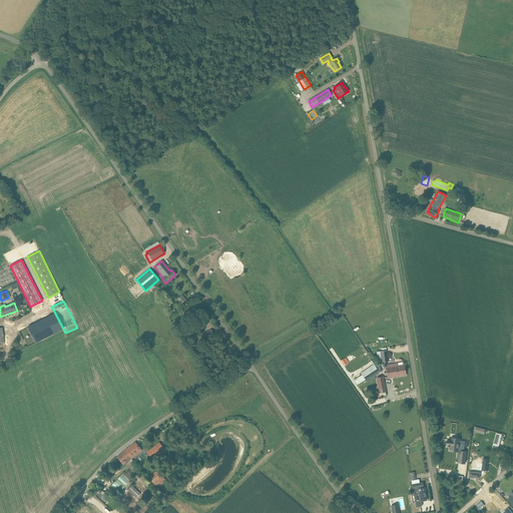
[(54,314),(27,327),(35,343),(62,330),(54,314)]
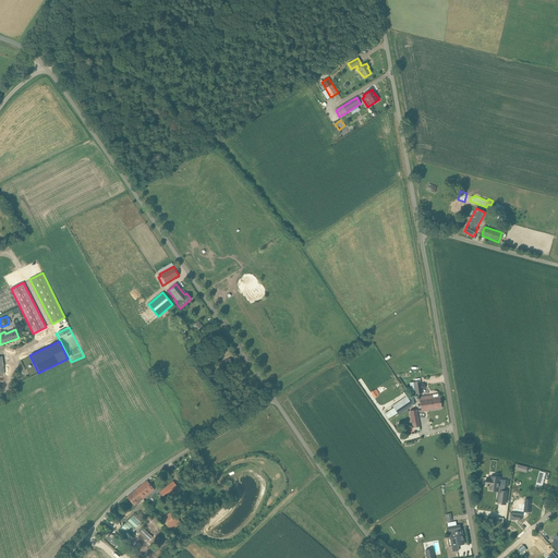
[(192,355),(197,352),(194,347),(189,350),(192,355)]
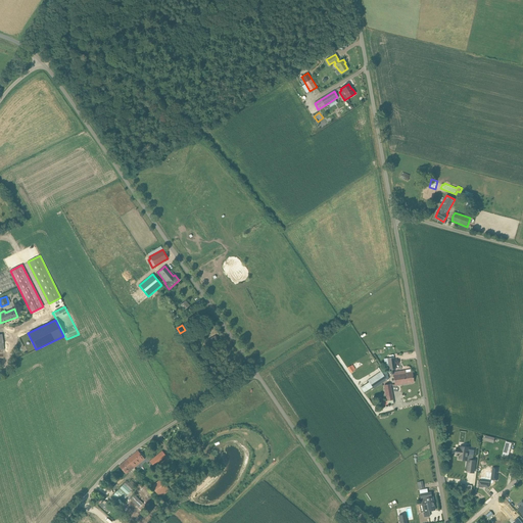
[(216,337),(211,339),(205,343),(207,347),(219,341),(216,337)]
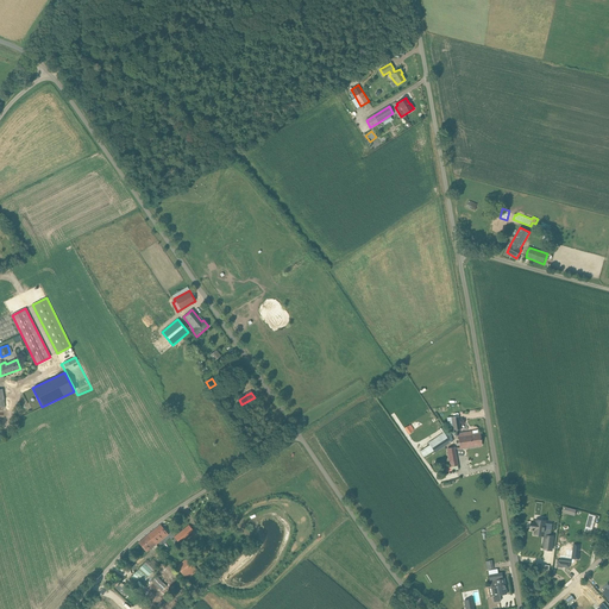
[(460,449),(472,446),(468,432),(458,433),(460,449)]
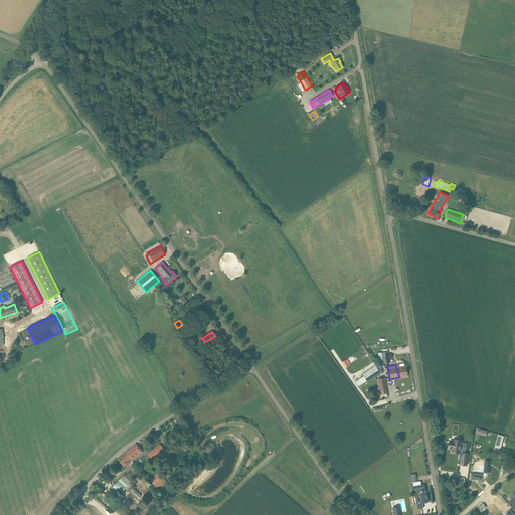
[(395,365),(399,377),(407,376),(405,366),(399,367),(399,365),(395,365)]
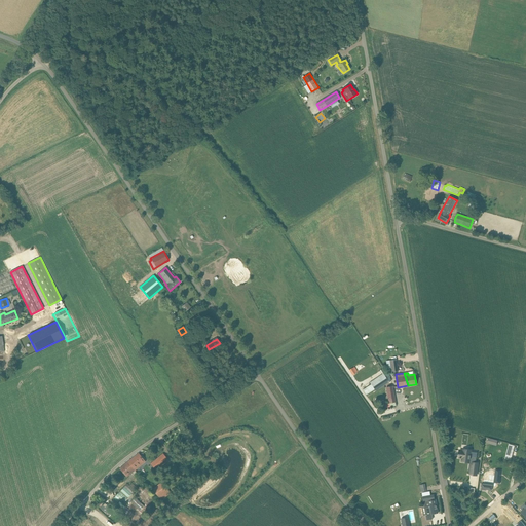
[(384,375),(371,384),(363,389),(367,395),(374,389),(372,386),(386,378),(384,375)]
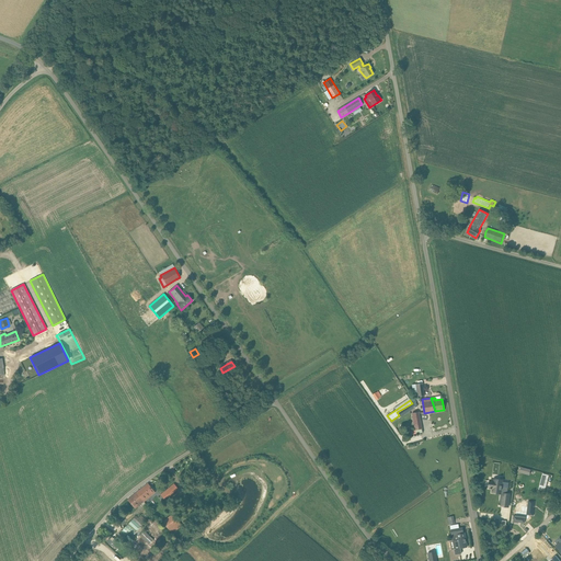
[(419,412),(412,413),(415,430),(422,428),(419,412)]
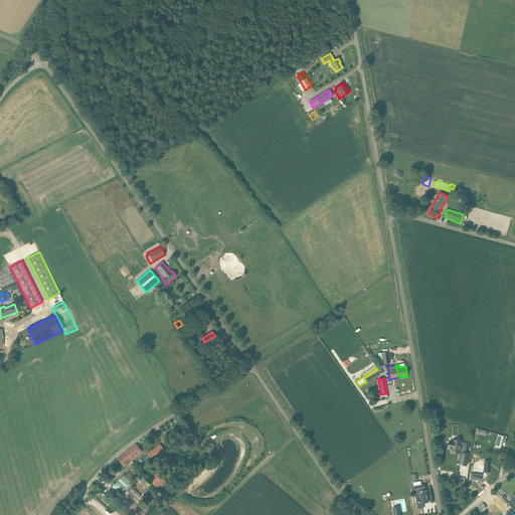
[(497,440),(494,450),(500,451),(503,442),(497,440)]
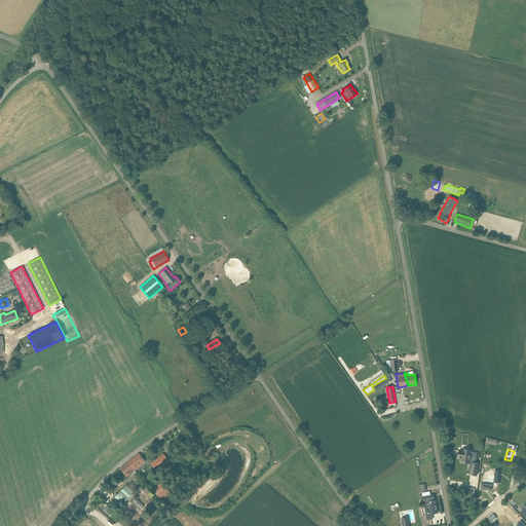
[(473,452),(473,451),(464,450),(464,451),(460,451),(460,458),(465,459),(465,462),(473,463),(472,470),(478,471),(479,464),(477,463),(478,453),(473,452)]
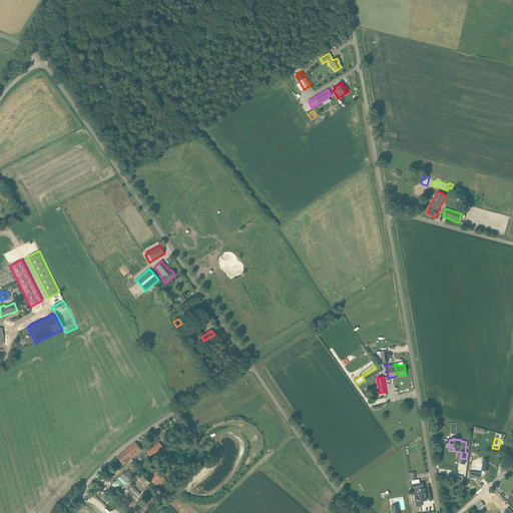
[(135,442),(125,450),(131,459),(141,450),(135,442)]
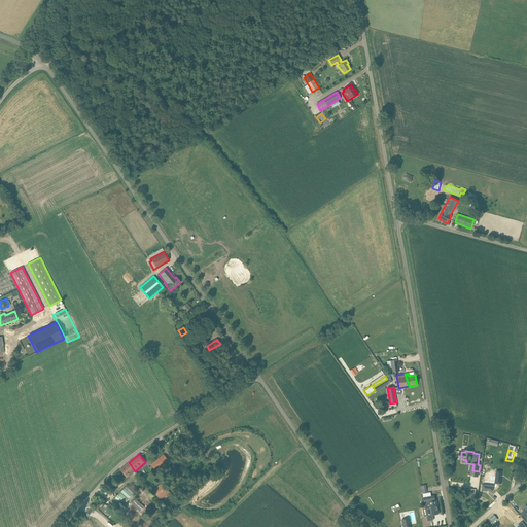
[(120,469),(119,469),(127,478),(133,473),(135,476),(137,473),(129,462),(126,465),(120,470),(120,469)]
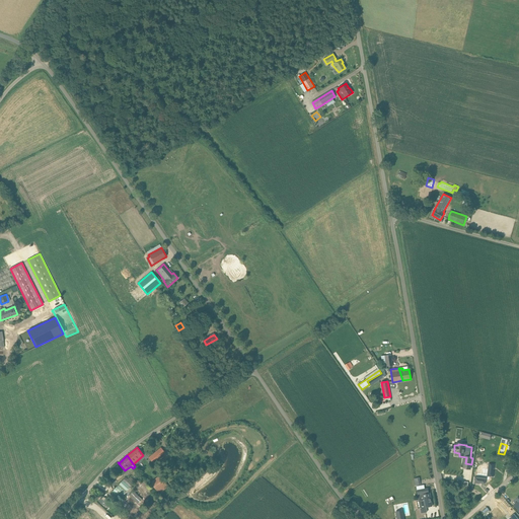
[(475,476),(474,483),(479,484),(479,483),(486,484),(486,479),(490,479),(490,476),(494,476),(494,471),(494,464),(489,463),(488,469),(484,468),(483,473),(477,472),(476,476),(475,476)]
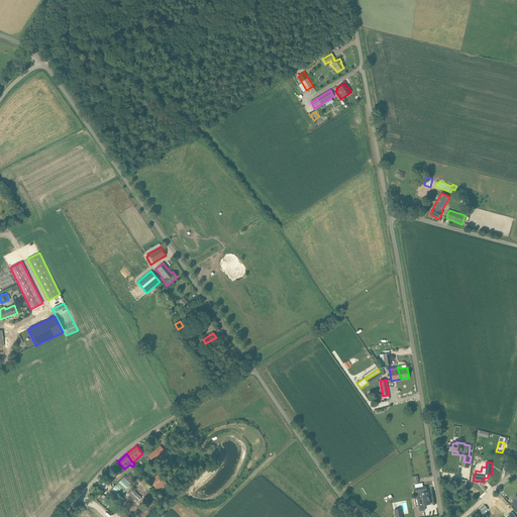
[(159,474),(149,482),(156,489),(165,482),(159,474)]
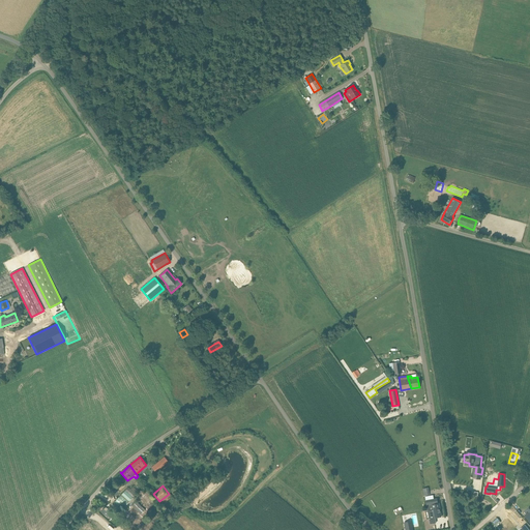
[(128,488),(117,499),(124,506),(128,502),(131,506),(130,507),(140,516),(139,517),(142,519),(146,516),(145,513),(147,511),(136,501),(137,500),(136,499),(138,497),(128,488)]
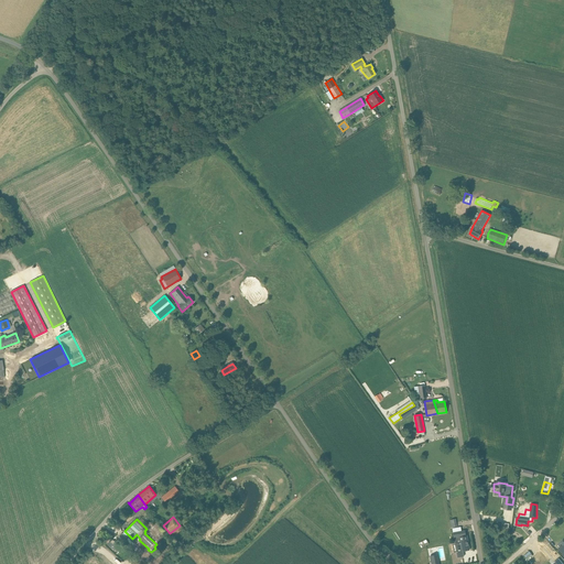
[(462,527),(453,529),(455,543),(456,543),(458,552),(457,552),(458,556),(464,556),(463,551),(469,550),(467,535),(466,537),(465,531),(462,531),(462,527)]
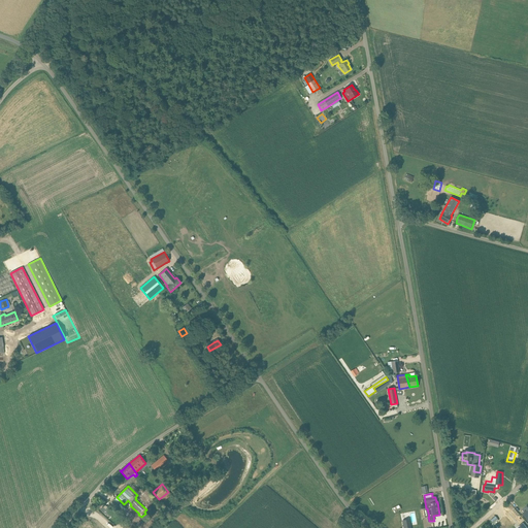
[(404,518),(402,519),(403,527),(411,527),(410,521),(405,521),(404,518)]
